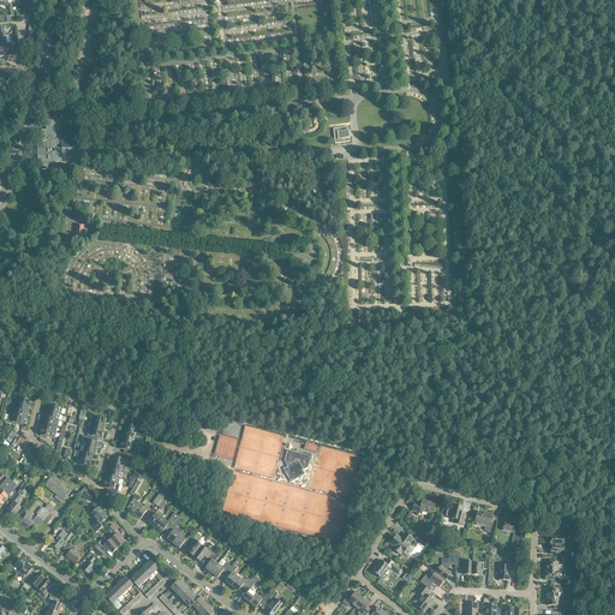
[(13,43),(6,43),(7,45),(9,57),(15,57),(15,54),(18,54),(17,47),(13,48),(13,43)]
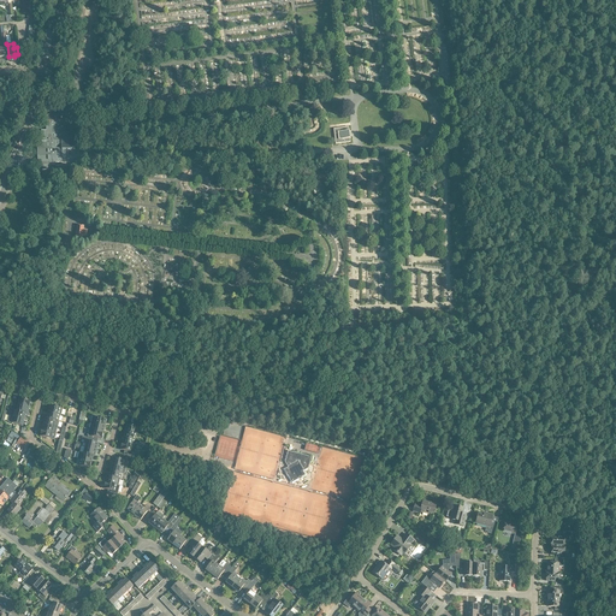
[(46,143),(37,143),(37,165),(41,165),(41,171),(51,171),(51,165),(55,165),(55,163),(63,163),(61,149),(75,149),(73,125),(61,126),(61,114),(46,116),(46,131),(46,143)]
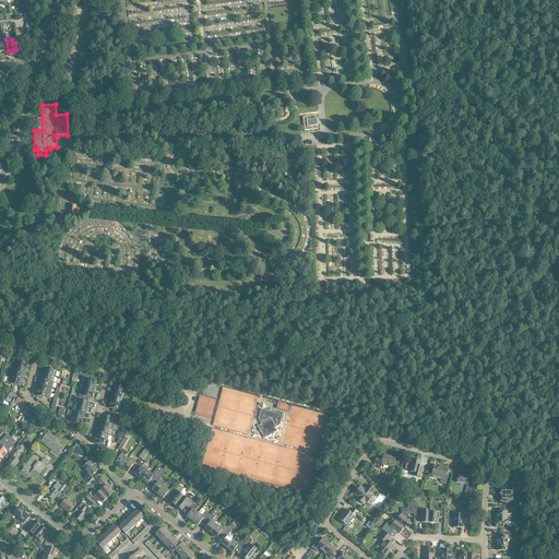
[(305,131),(318,129),(316,116),(302,117),(305,131)]
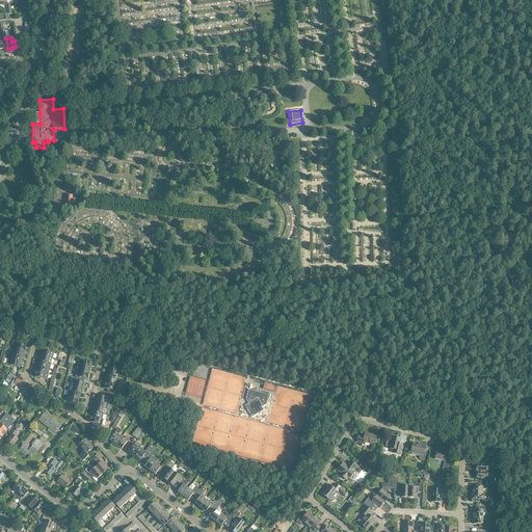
[(65,194),(64,206),(72,207),(72,204),(75,205),(75,198),(73,198),(73,195),(65,194)]
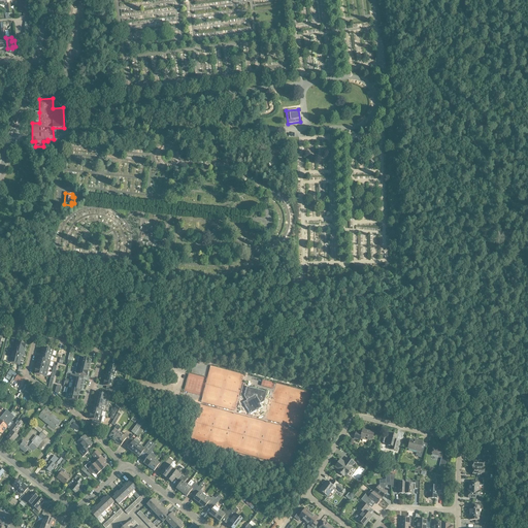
[(26,343),(14,340),(12,347),(25,349),(26,343)]
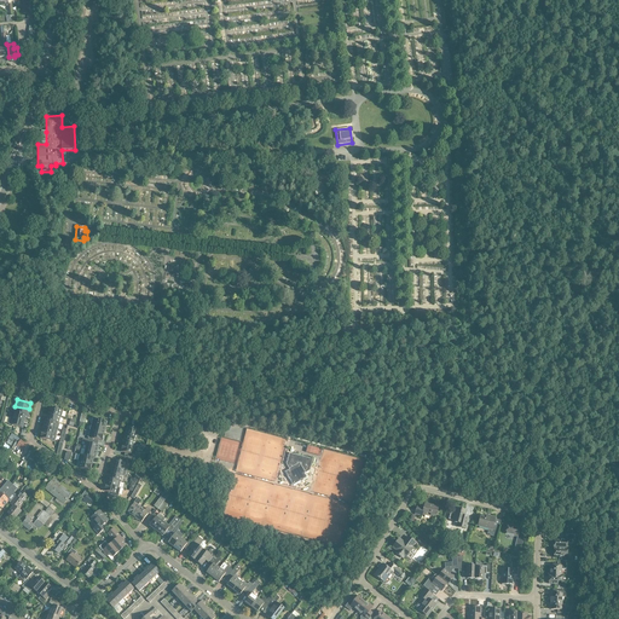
[(29,409),(15,406),(13,412),(28,416),(29,409)]
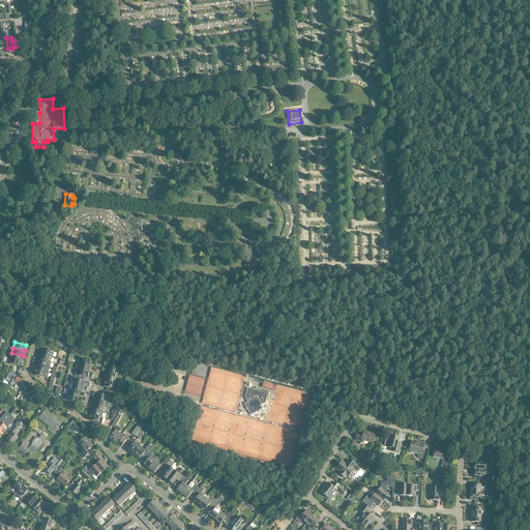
[(42,349),(41,355),(53,357),(54,352),(42,349)]
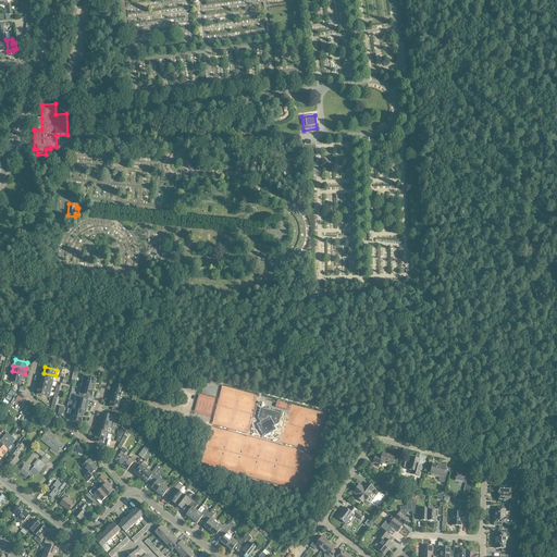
[(22,380),(9,376),(8,382),(21,385),(22,380)]
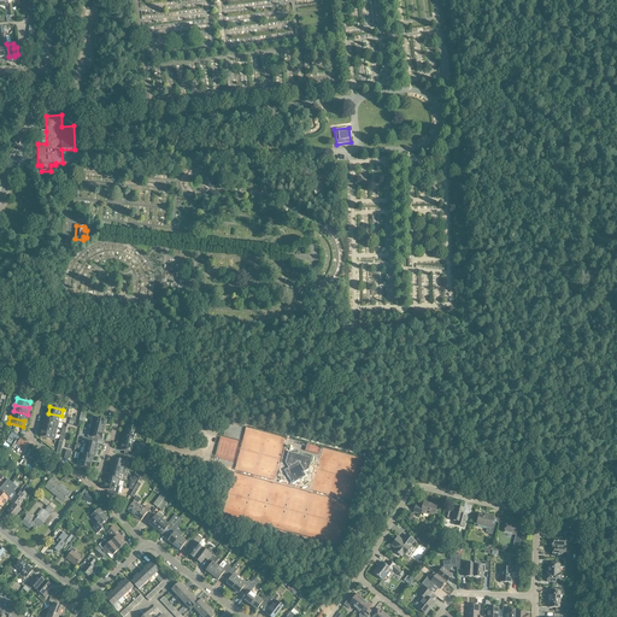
[(107,421),(93,417),(90,423),(105,427),(107,421)]
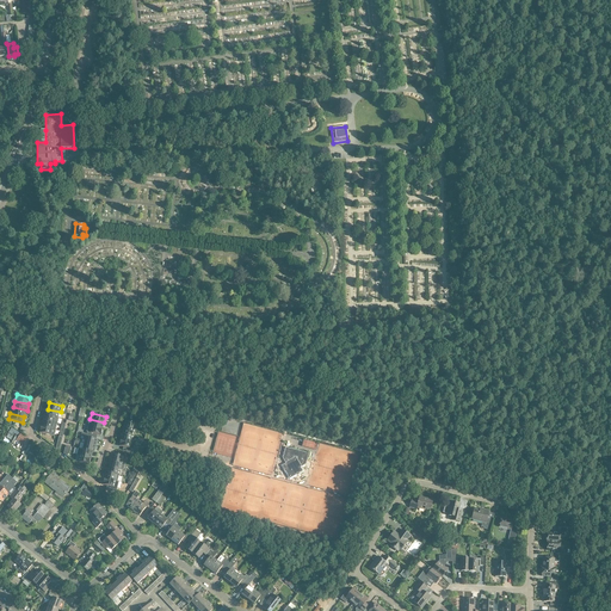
[(104,423),(90,419),(88,426),(103,430),(104,423)]
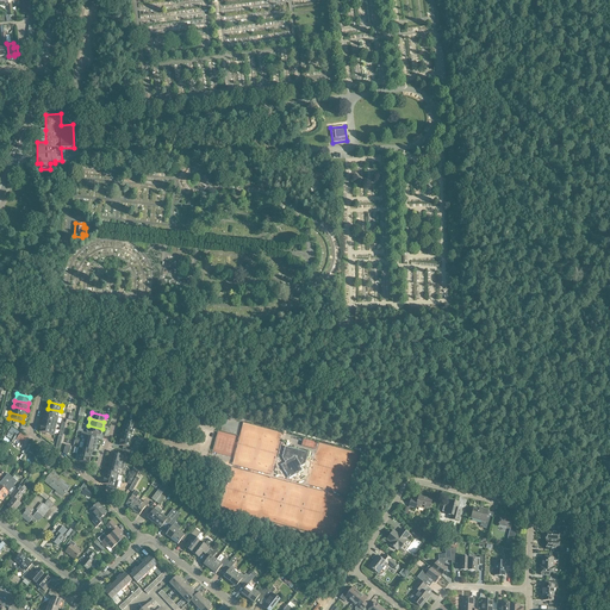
[(57,423),(55,422),(43,419),(42,425),(56,429),(57,423)]
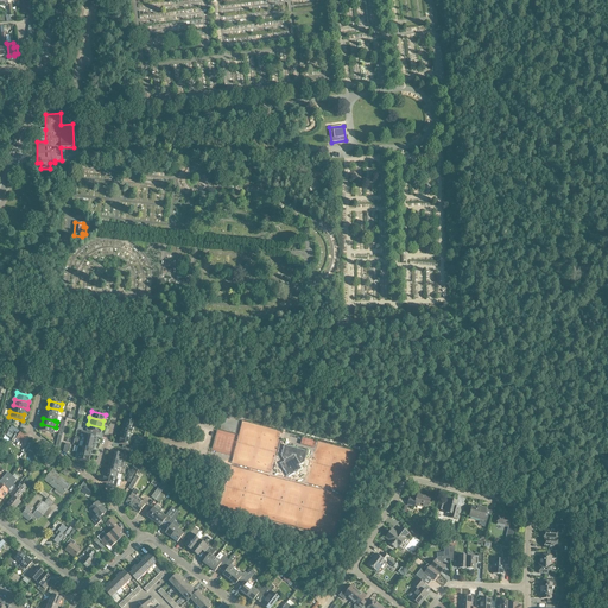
[(56,428),(42,424),(39,431),(54,435),(56,428)]
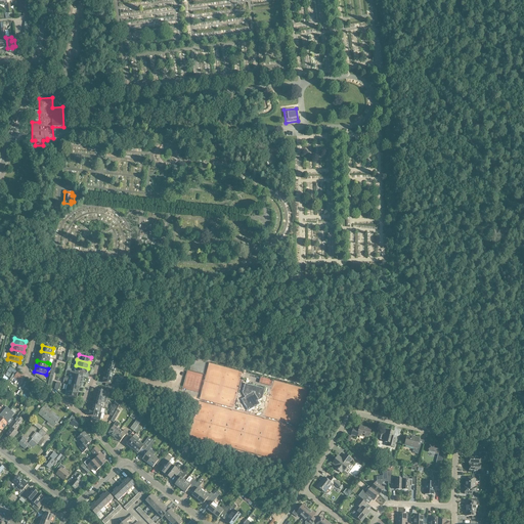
[(88,368),(76,365),(75,370),(86,374),(88,368)]
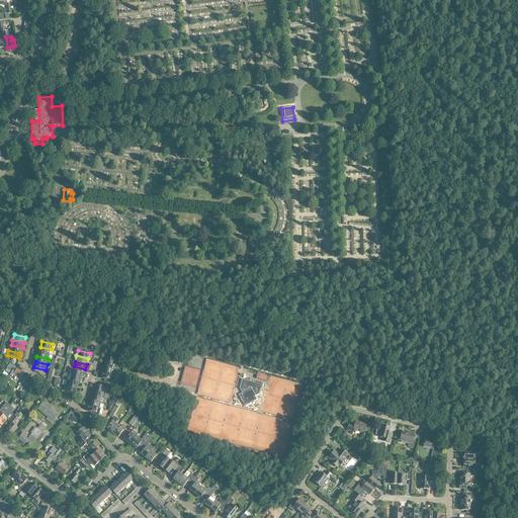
[(17,367),(16,370),(14,373),(20,377),(23,372),(17,367)]
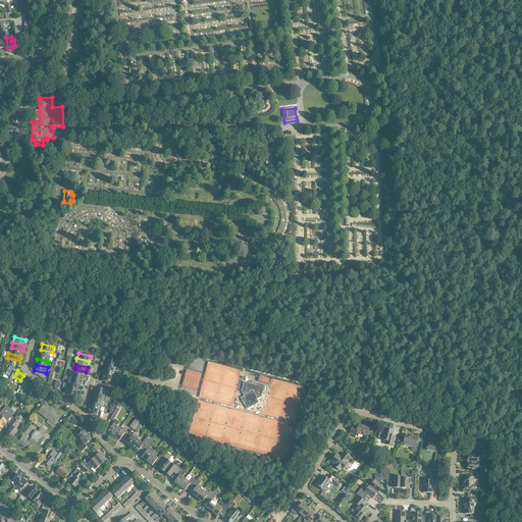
[(113,378),(103,375),(102,381),(105,382),(105,385),(111,386),(112,383),(114,384),(115,378),(113,378)]
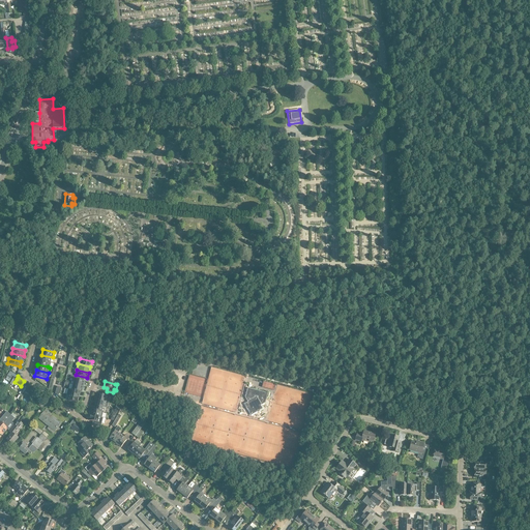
[(247,402),(243,404),(246,408),(245,408),(247,410),(257,412),(258,413),(260,412),(264,409),(261,405),(265,403),(268,393),(247,388),(246,392),(245,393),(246,393),(245,395),(245,396),(245,398),(247,402)]
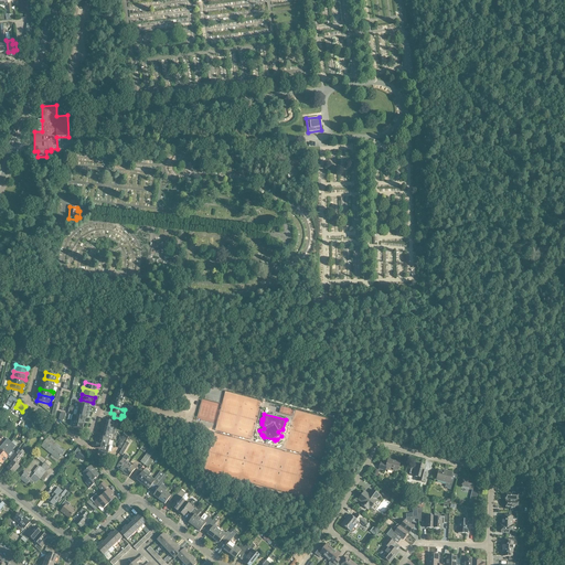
[(76,416),(73,415),(71,420),(74,422),(84,424),(85,418),(87,419),(87,418),(76,416)]
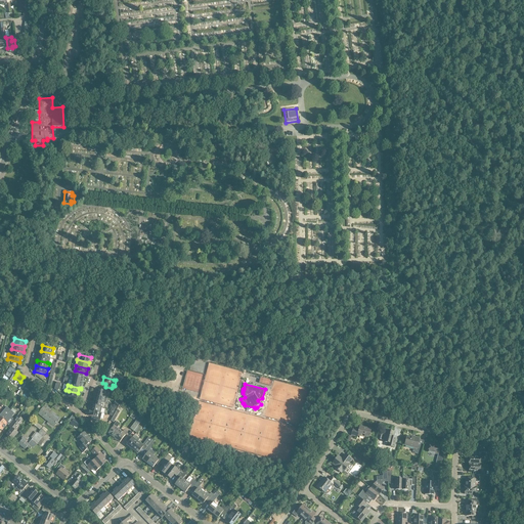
[(104,398),(95,395),(94,400),(103,402),(103,403),(105,403),(107,398),(104,397),(104,398)]
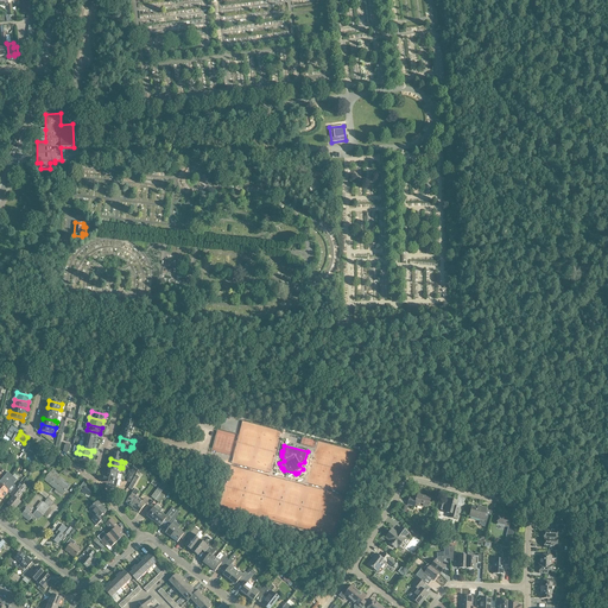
[(108,470),(106,469),(105,476),(116,480),(116,479),(119,474),(119,473),(108,470)]
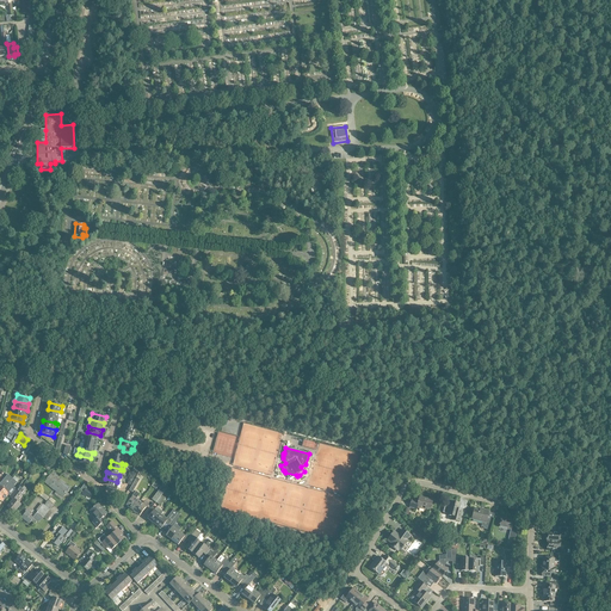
[(65,486),(66,483),(53,473),(44,482),(56,492),(54,495),(61,500),(69,491),(65,486)]
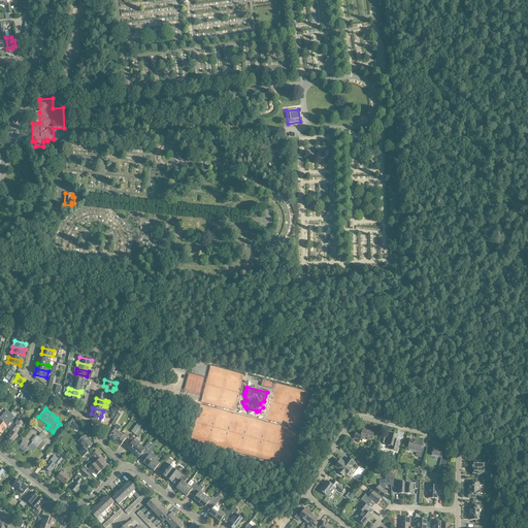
[(0,426),(10,414),(7,410),(0,418),(0,426)]
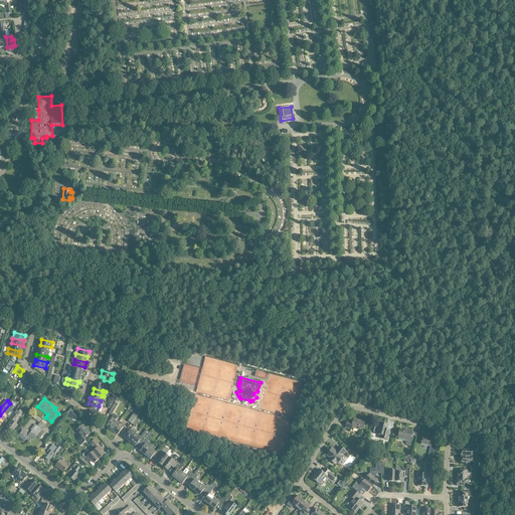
[(115,402),(109,413),(111,415),(118,404),(115,402)]
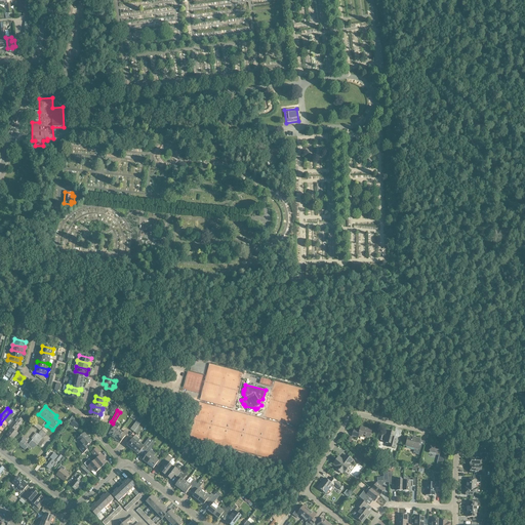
[(14,414),(10,411),(0,423),(0,430),(0,431),(3,427),(5,429),(10,423),(8,421),(14,414)]
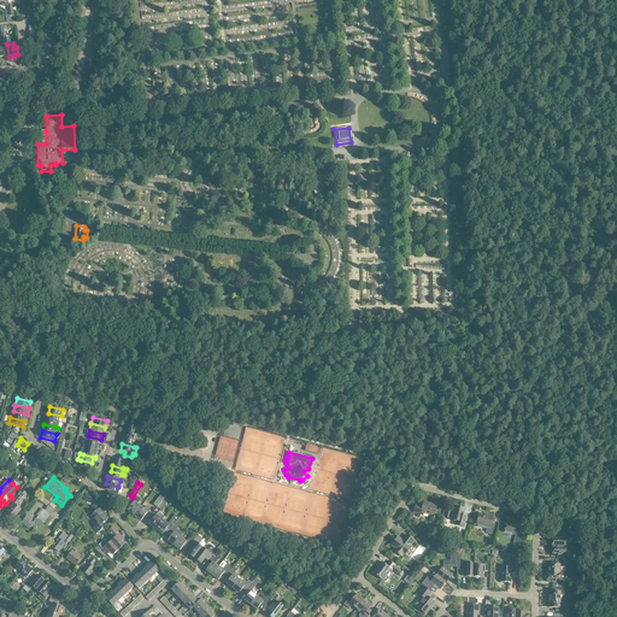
[(118,487),(106,483),(104,489),(109,491),(107,494),(117,497),(121,487),(118,486),(118,487)]
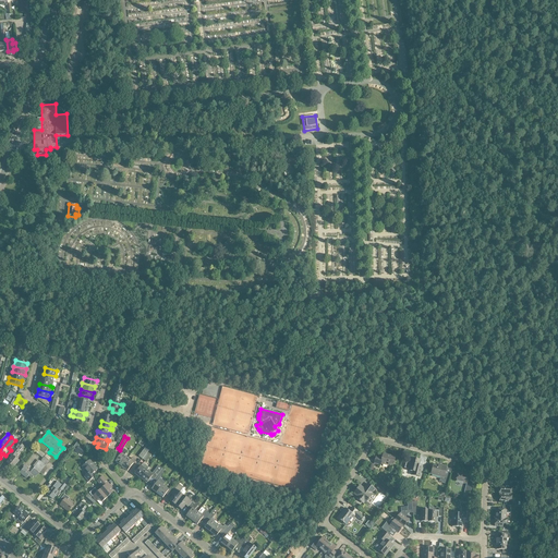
[(143,459),(147,453),(154,445),(149,441),(138,456),(143,459)]
